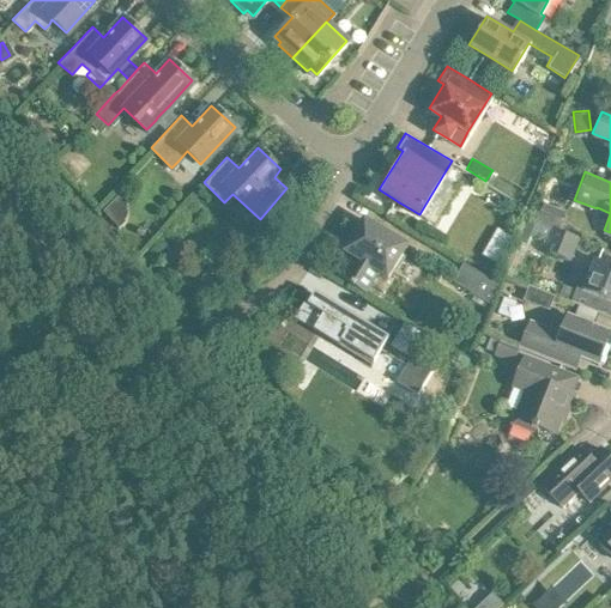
[(524,214),(557,228),(564,210),(542,200),(534,218),(525,214),(524,214)]
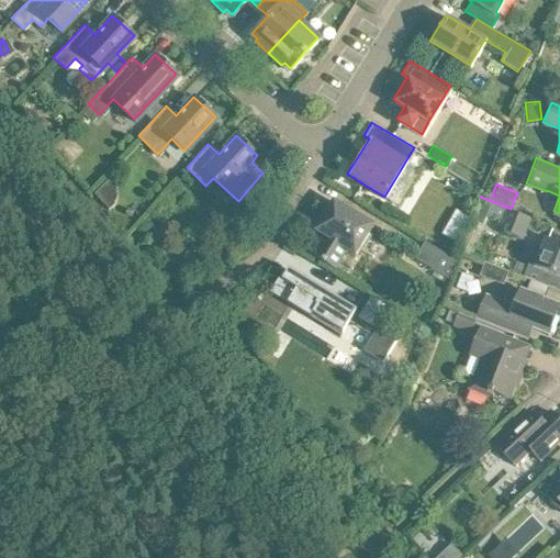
[(371,193),(366,202),(379,210),(383,201),(371,193)]
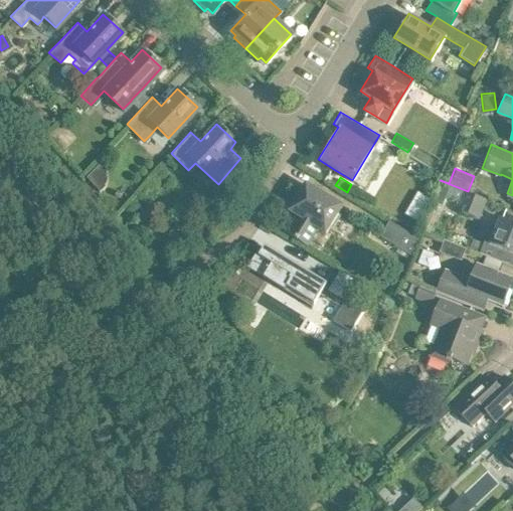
[(440,180),(432,200),(441,204),(445,194),(460,199),(456,208),(477,216),(484,198),(468,191),(440,180)]
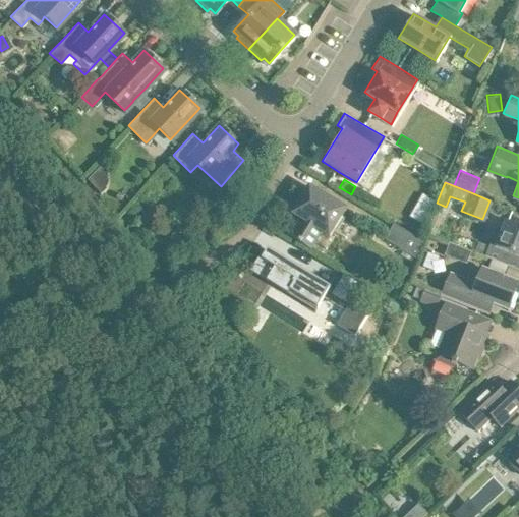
[(344,207),(307,184),(291,212),(299,216),(288,233),(305,244),(310,247),(320,231),(328,235),(344,207)]
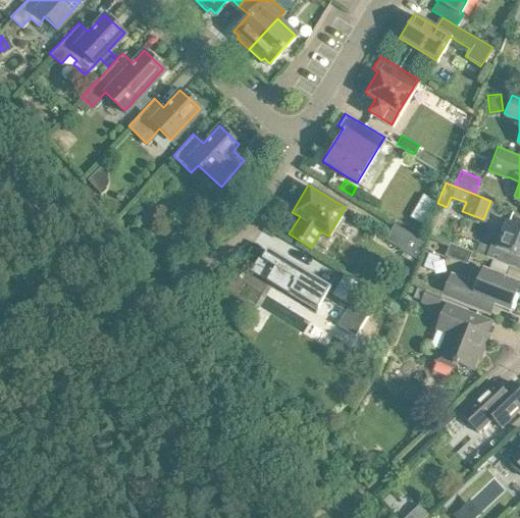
[(484,255),(490,258),(508,264),(509,265),(519,269),(519,225),(505,219),(496,245),(489,243),(488,245),(478,241),(474,250),(485,254),(484,255)]
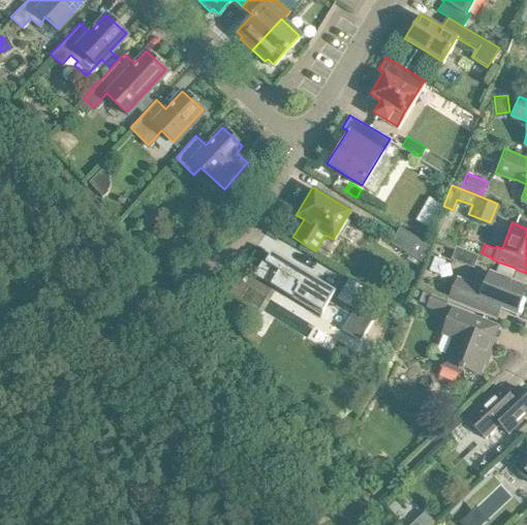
[(389,241),(407,252),(405,255),(417,263),(420,259),(422,260),(429,243),(398,224),(389,241)]
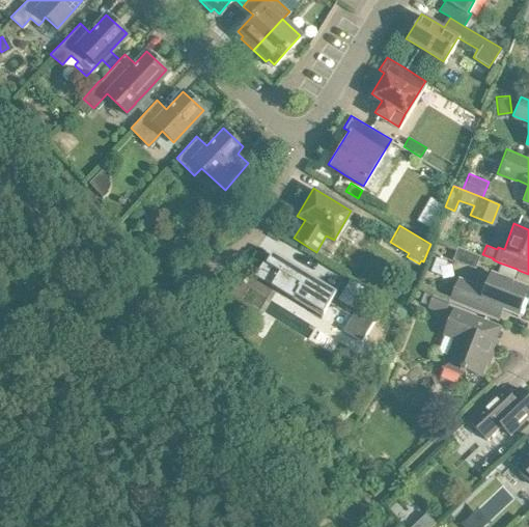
[(475,264),(479,251),(456,245),(452,257),(475,264)]
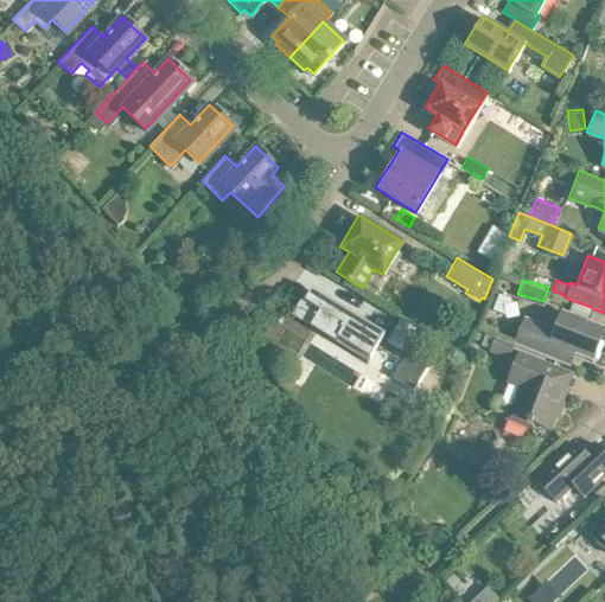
[(304,289),(291,313),(311,325),(362,357),(371,341),(397,357),(402,348),(376,333),(325,301),(304,289)]
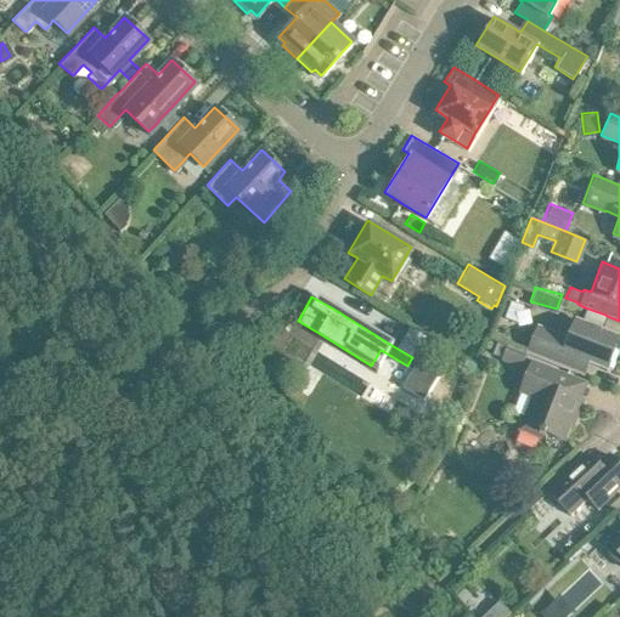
[(535,327),(525,351),(547,361),(570,369),(579,373),(581,374),(582,372),(586,360),(606,367),(618,335),(599,328),(595,327),(580,321),(574,318),(568,337),(554,332),(536,324),(535,327)]
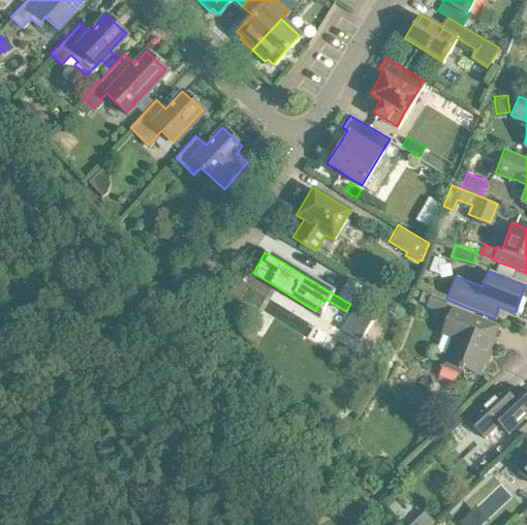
[(245,278),(237,294),(258,305),(267,289),(245,278)]
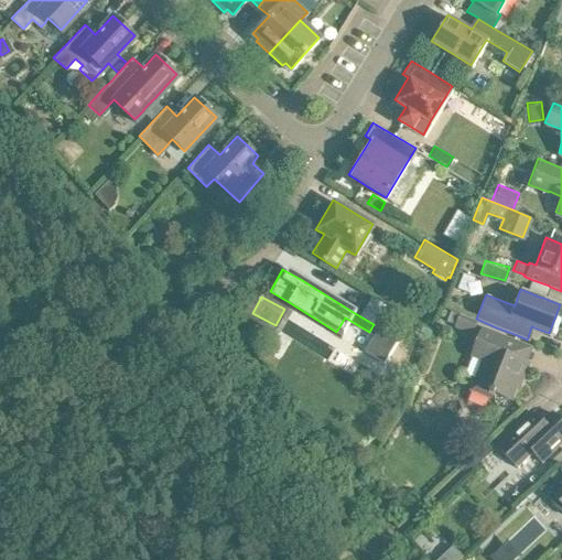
[(449,308),(445,319),(454,322),(453,325),(471,333),(476,319),(449,308)]
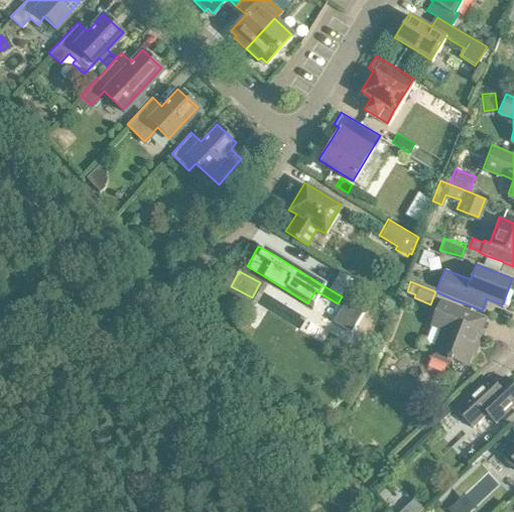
[(338,303),(330,316),(347,328),(360,307),(342,296),(338,303)]
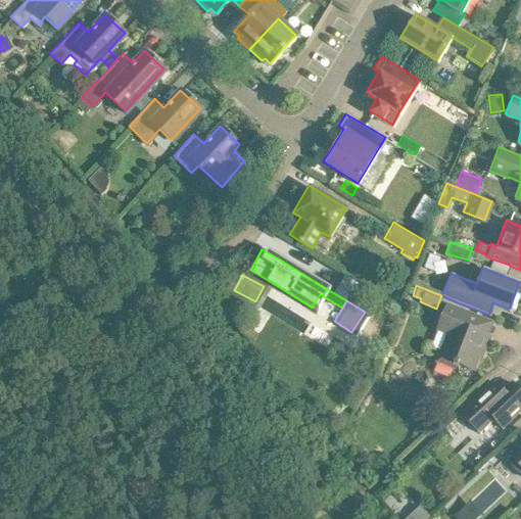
[(486,319),(478,316),(445,302),(435,328),(445,332),(435,360),(453,367),(454,364),(457,364),(457,363),(472,369),(477,356),(479,357),(485,342),(482,341),(490,322),(486,320),(486,319)]
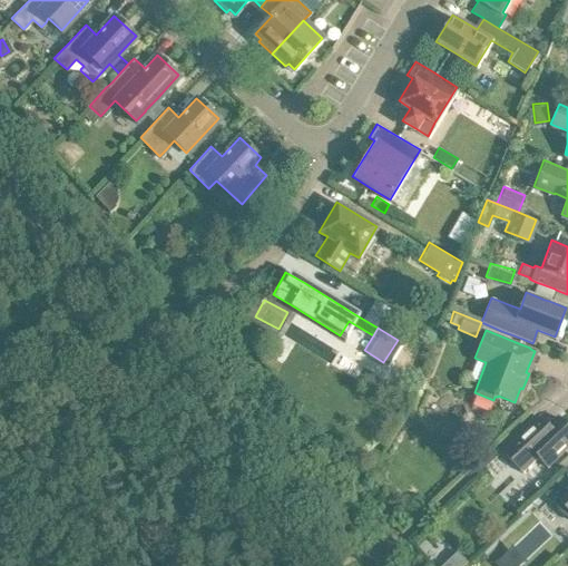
[(499,449),(519,471),(537,455),(547,466),(567,445),(567,427),(556,413),(555,415),(555,416),(547,423),(538,413),(499,449)]
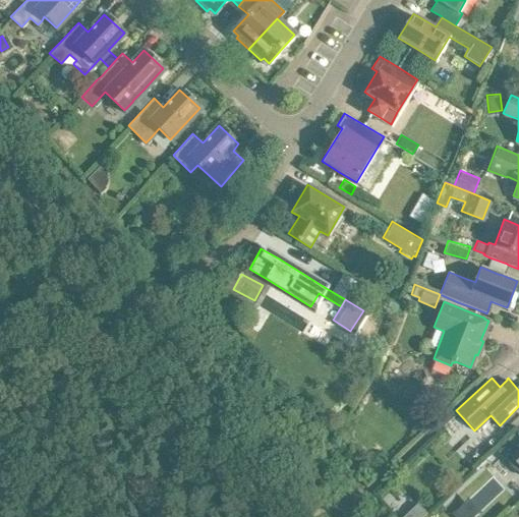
[(518,423),(511,432),(506,437),(513,445),(504,453),(518,469),(518,423)]
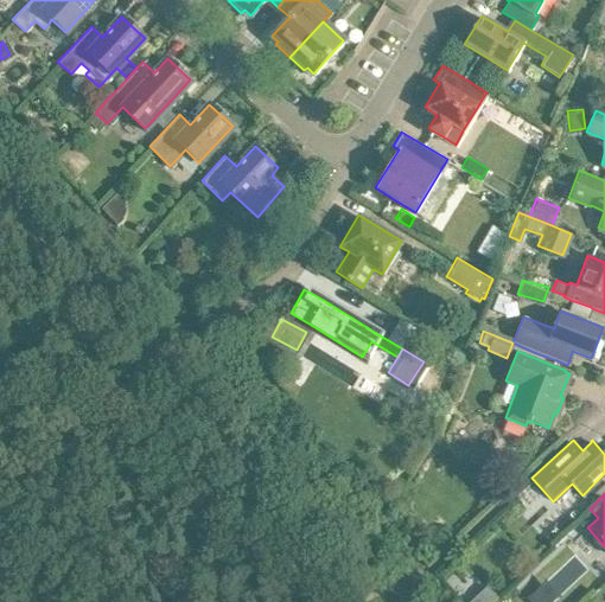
[(486,584),(465,601),(488,601),(496,595),(486,584)]
